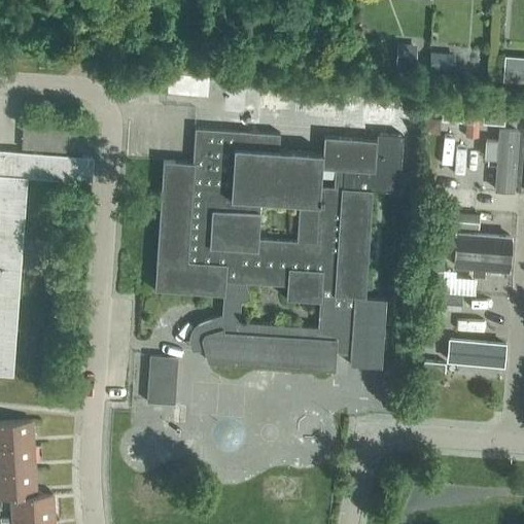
[(418,53),(399,50),(398,68),(417,69),(418,53)]
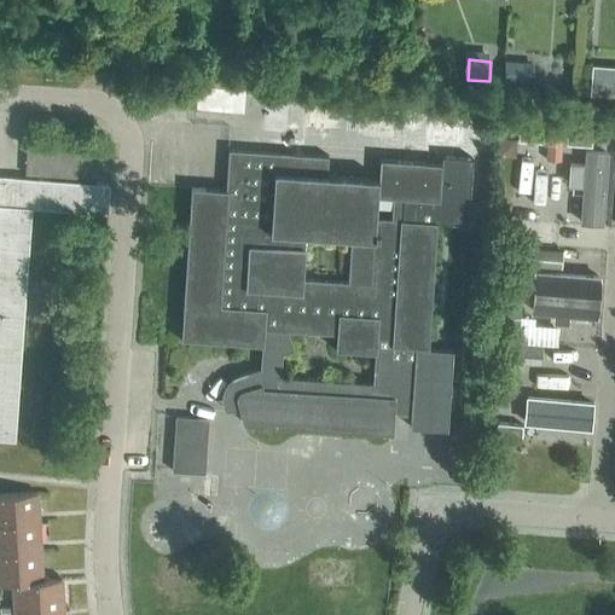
[(535,90),(537,73),(508,70),(506,87),(535,90)]
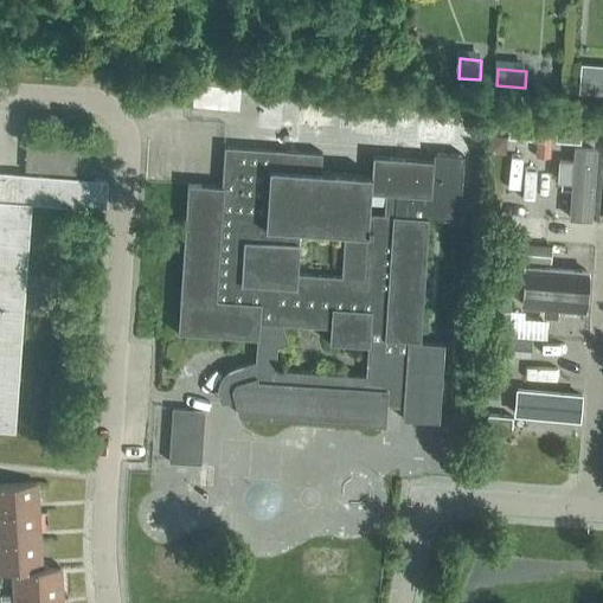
[(204,87),(203,110),(264,114),(263,130),(289,132),(292,91),(204,87)]
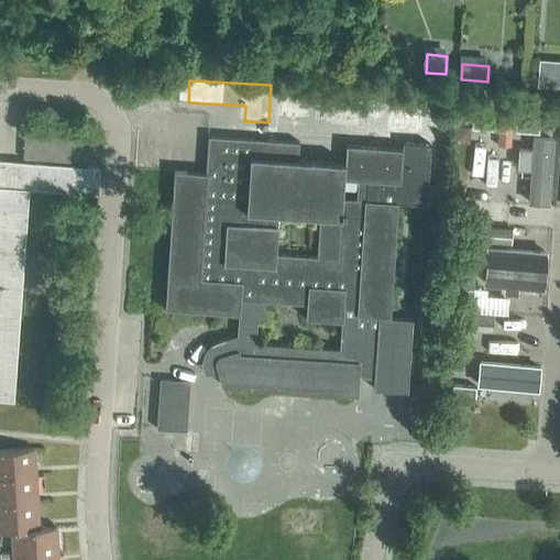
[(498,119),(475,117),(474,131),(497,133),(498,119)]
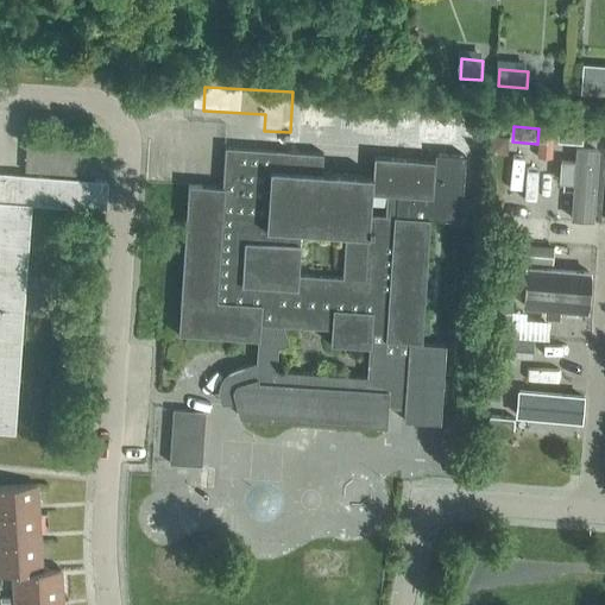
[(585,147),(586,131),(561,130),(560,145),(585,147)]
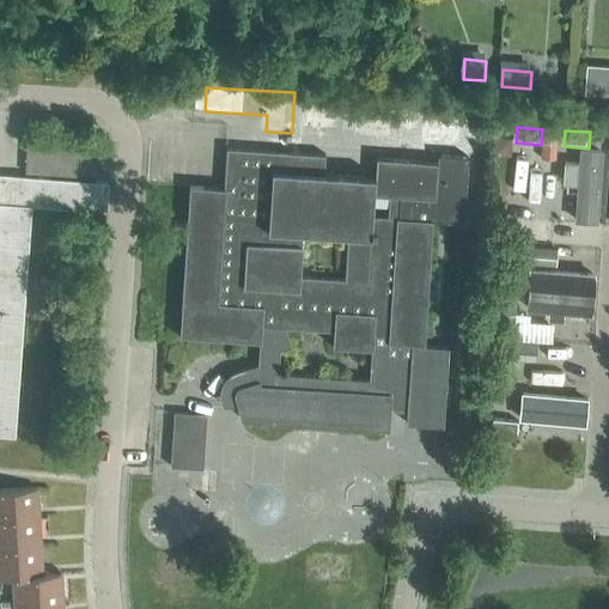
[(543,160),(558,162),(560,133),(546,132),(543,160)]
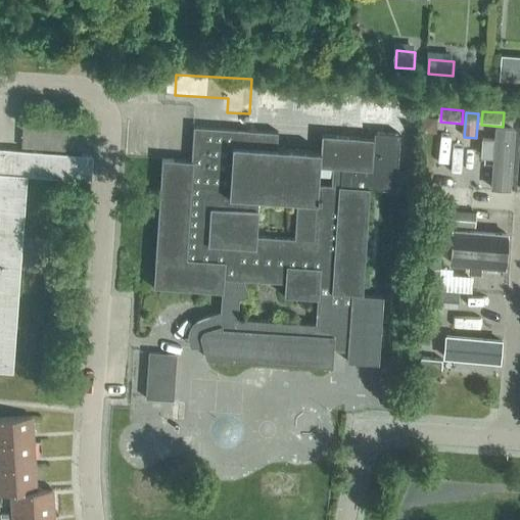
[(423,120),(422,136),(438,137),(439,122),(423,120)]
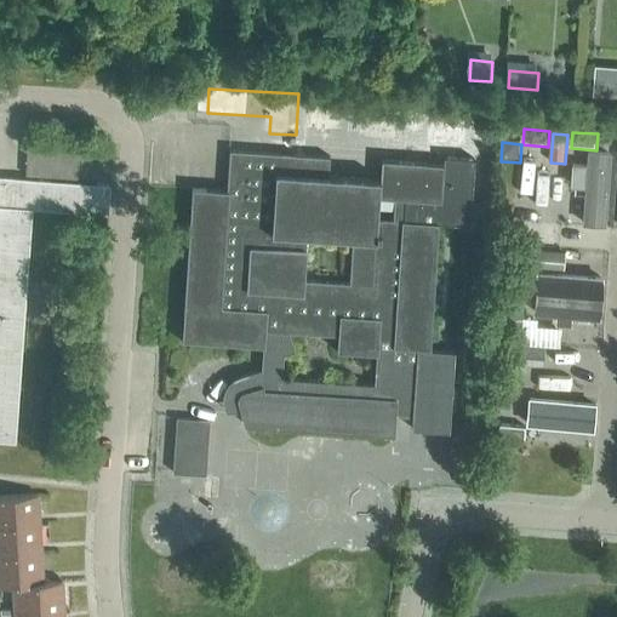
[(592,192),(589,224),(609,226),(615,153),(595,152),(593,180),(580,178),(578,190),(592,192)]
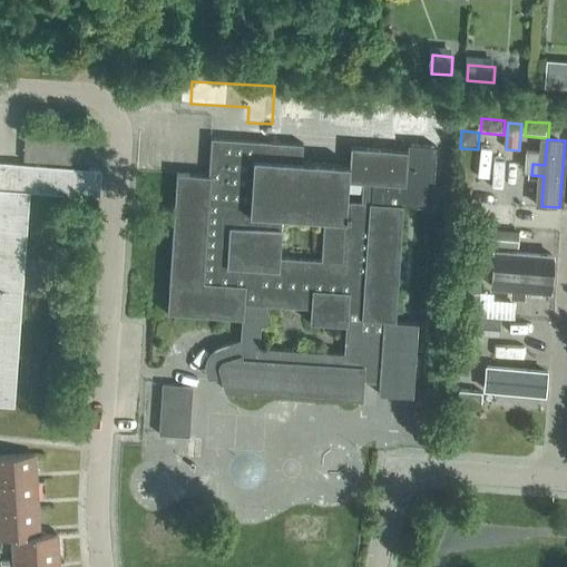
[(410,154),(352,149),(351,167),(304,165),(305,147),(213,140),(211,177),(179,175),(169,315),(244,321),(243,342),(223,349),(227,362),(225,362),(223,363),(222,365),(221,368),(221,371),(222,373),(223,377),(227,393),(364,402),(365,384),(381,385),(381,397),(416,399),(420,325),(411,324),(398,323),(406,207),(419,207),(433,208),(438,152),(438,148),(411,147),(410,154)]
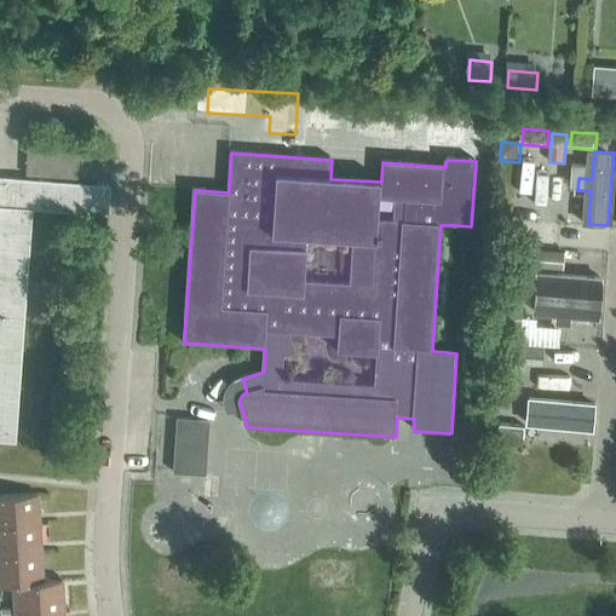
[(0,442),(16,443),(33,211),(110,217),(113,188),(0,178),(0,442)]
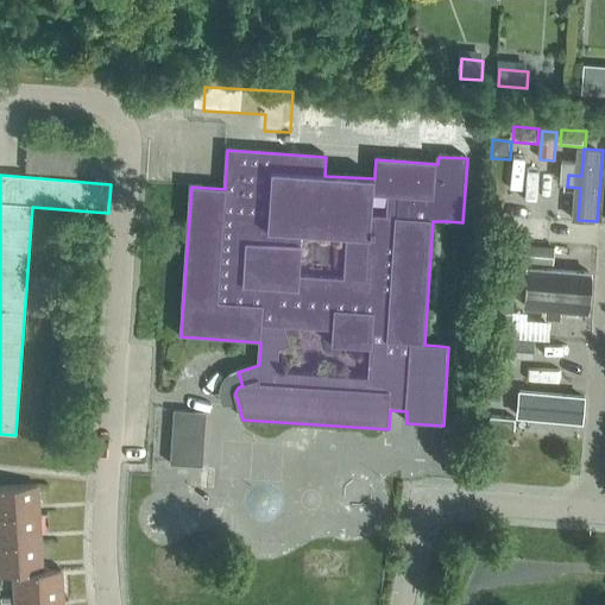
[(516,178),(516,209),(530,209),(530,178),(516,178)]
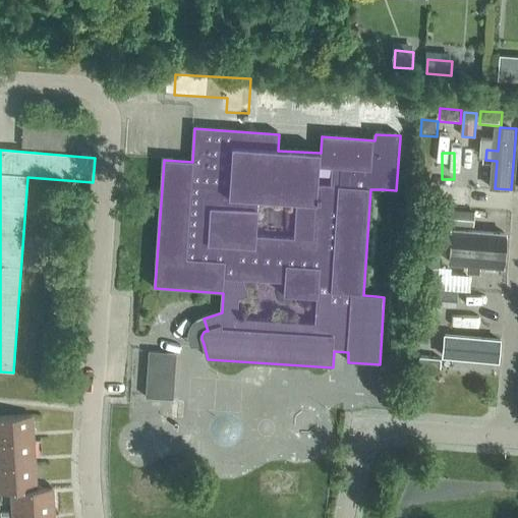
[(437,214),(437,228),(475,230),(476,217),(437,214)]
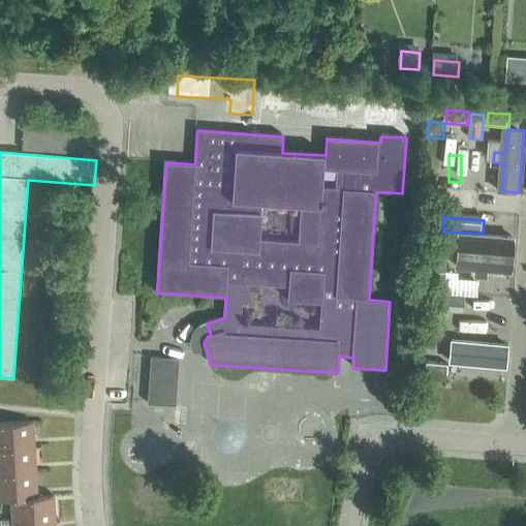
[(451,233),(438,231),(436,253),(450,254),(451,233)]
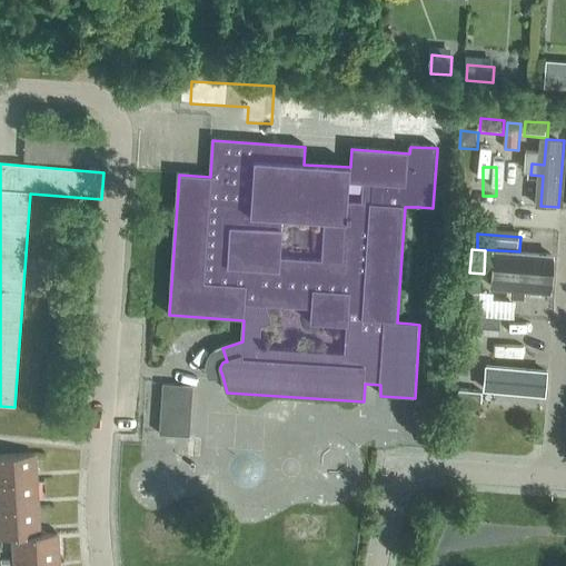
[(494,252),(492,274),(548,278),(550,257),(494,252)]
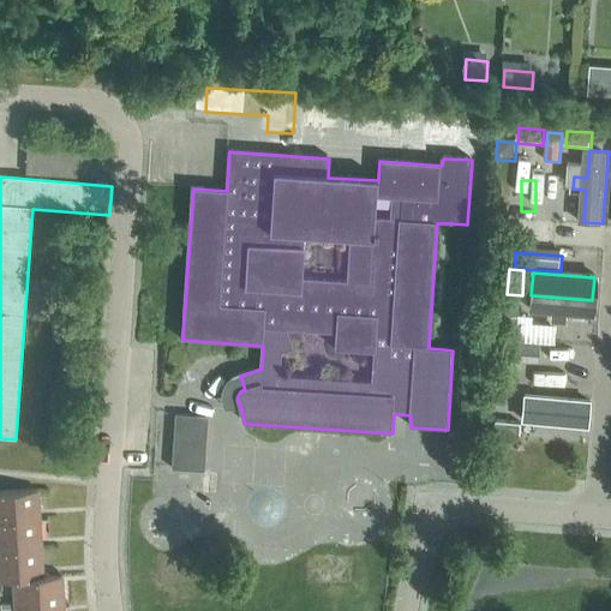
[(541,304),(540,318),(547,319),(547,331),(559,333),(561,321),(588,323),(589,309),(541,304)]
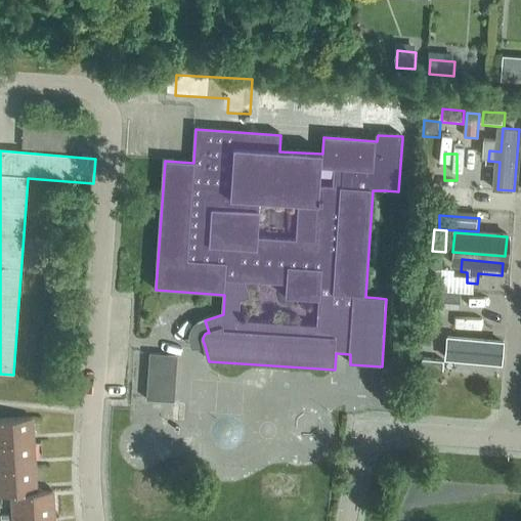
[(443,271),(431,270),(429,293),(442,293),(443,271)]
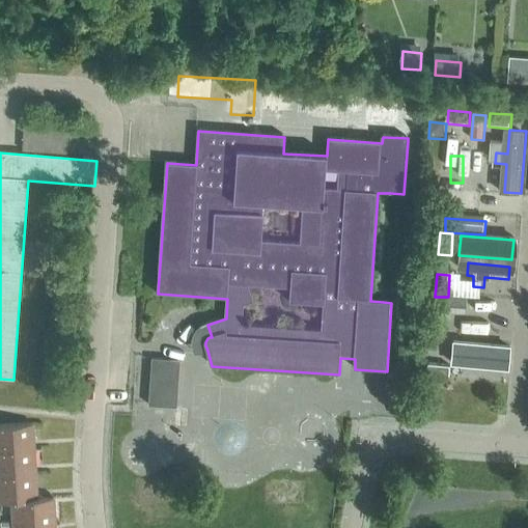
[(466,315),(467,300),(442,298),(441,313),(466,315)]
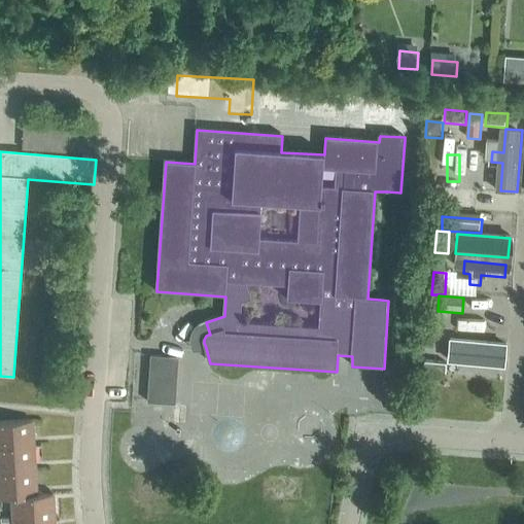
[(430,313),(428,335),(442,336),(444,314),(430,313)]
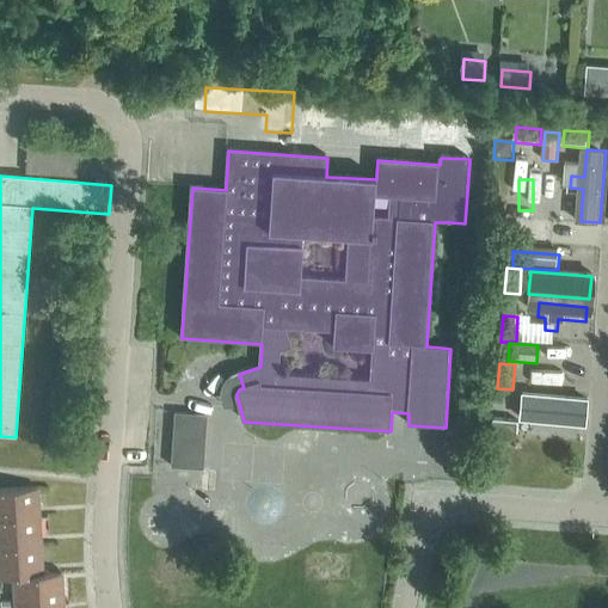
[(534,369),(533,385),(566,387),(567,372),(534,369)]
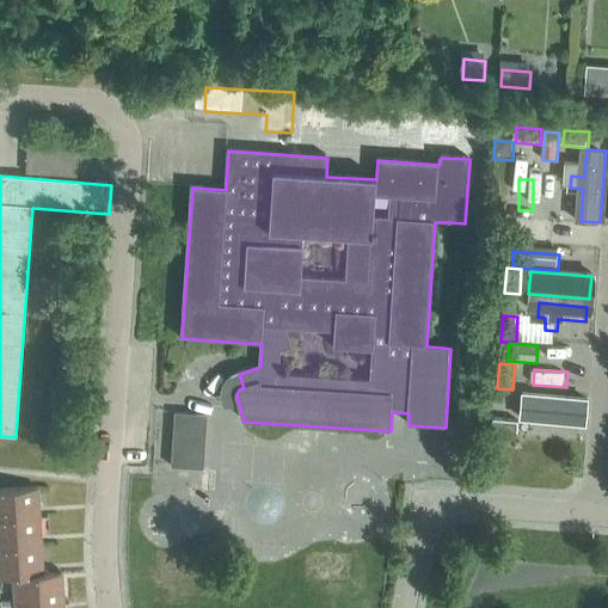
[(514,394),(513,415),(585,421),(587,400),(514,394)]
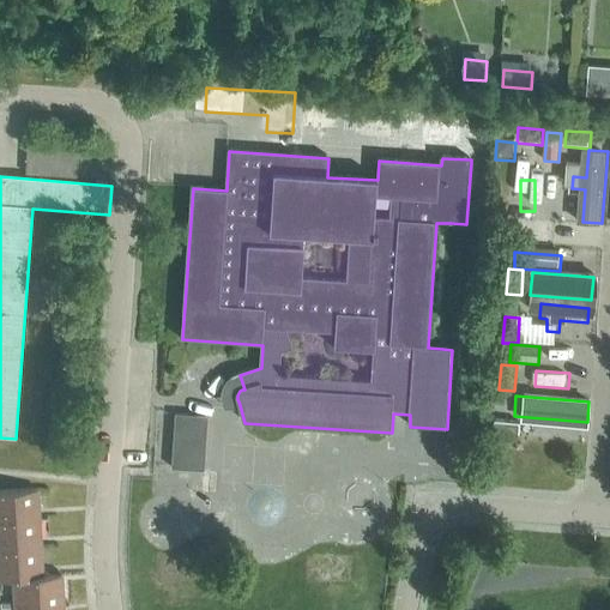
[(180,467),(215,469),(216,415),(182,414),(180,467)]
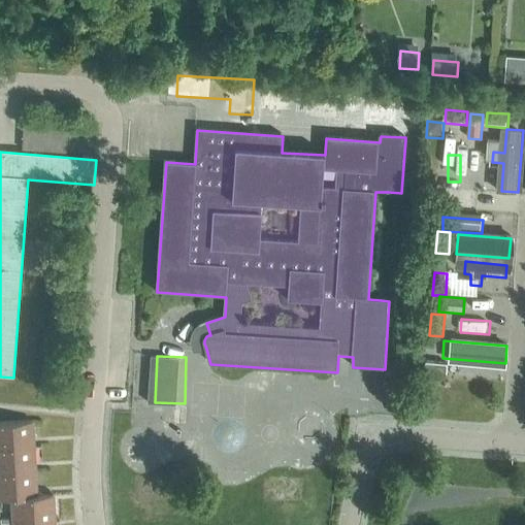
[(480,363),(478,372),(499,378),(501,368),(480,363)]
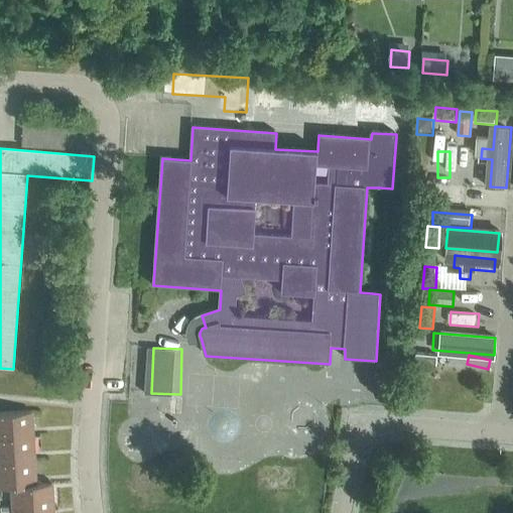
[(438,357),(417,356),(416,368),(437,370),(438,357)]
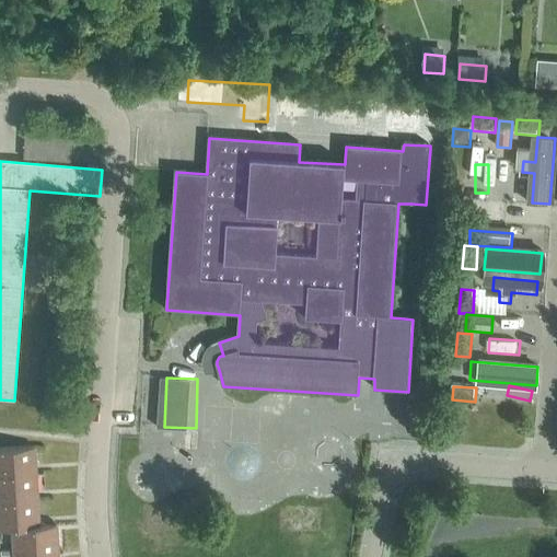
[(0,477),(38,475),(36,449),(0,450),(0,477)]
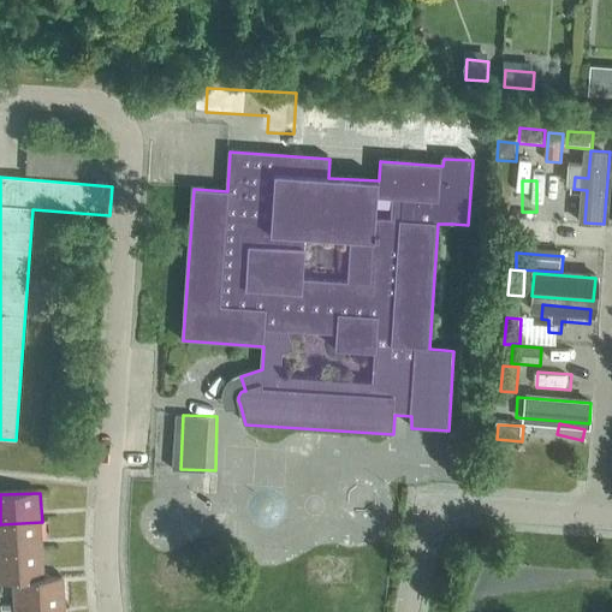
[(0,553),(43,551),(42,522),(0,524),(0,553)]
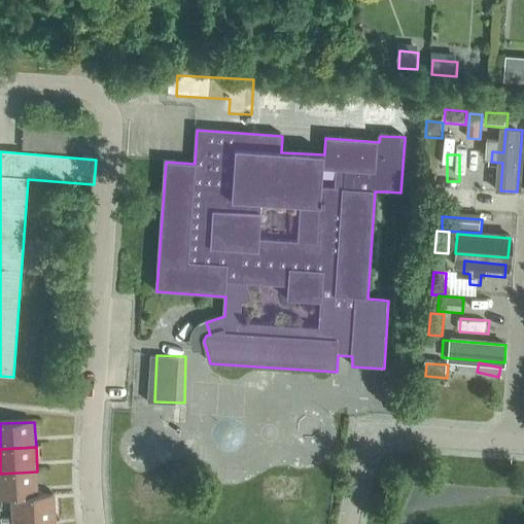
[(38,496),(37,472),(0,474),(0,499),(13,499),(26,498),(26,497),(38,496)]
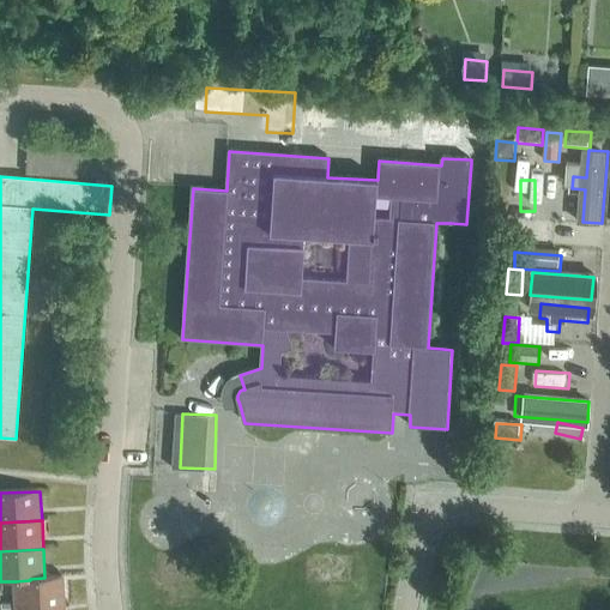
[(64,577),(44,578),(30,579),(30,580),(16,581),(18,609),(66,605),(64,577)]
